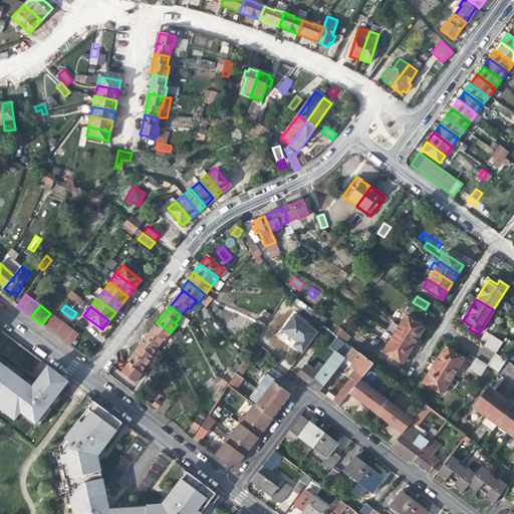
[(296,342),(292,345),(302,353),(317,332),(293,314),(281,330),(292,339),(296,342)]
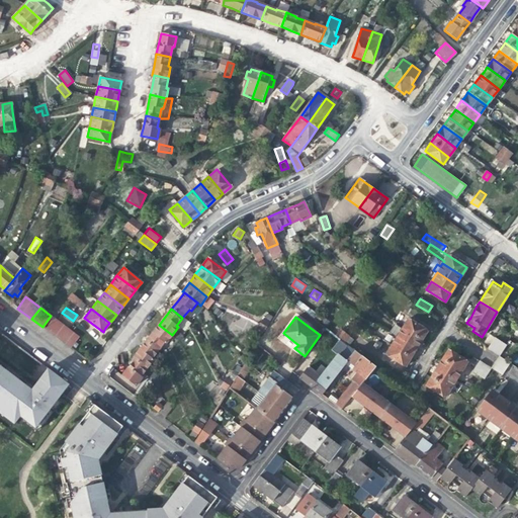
[(78,336),(55,319),(47,330),(70,347),(78,336)]
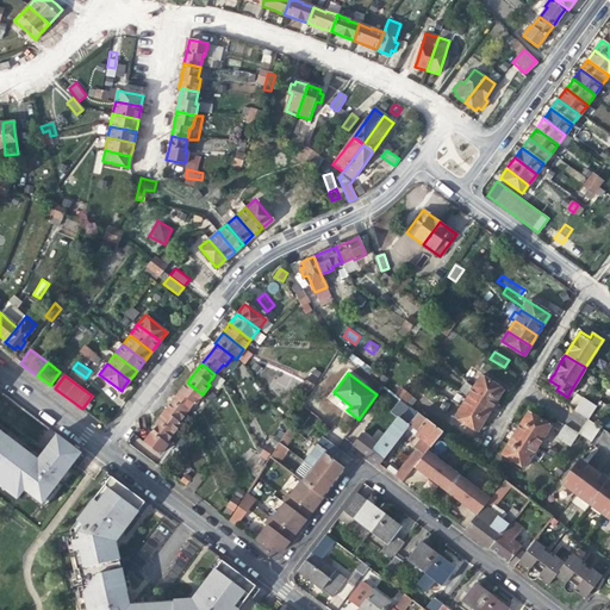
[(480,375),(474,386),(496,400),(500,393),(503,390),(480,375)]
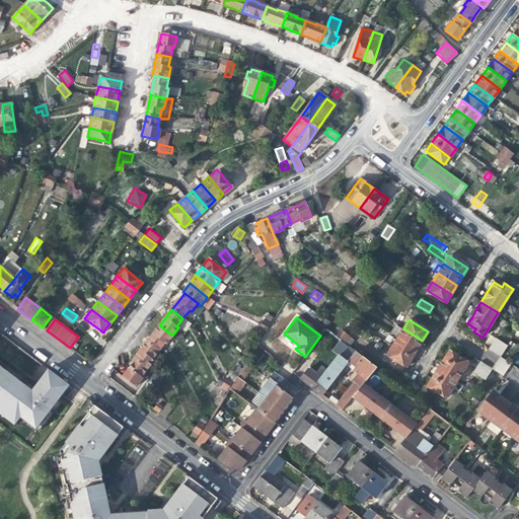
[(165,345),(172,336),(159,325),(152,335),(146,342),(157,351),(163,344),(165,345)]
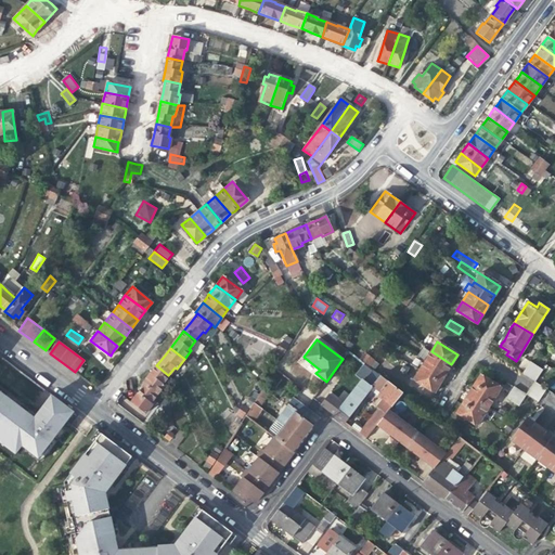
[(431,351),(425,360),(446,373),(449,368),(451,364),(431,351)]
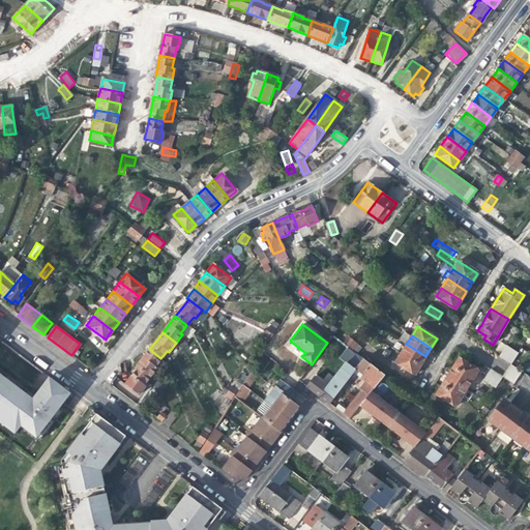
[(391,348),(395,351),(419,365),(423,360),(425,356),(406,344),(406,346),(395,340),(391,348)]
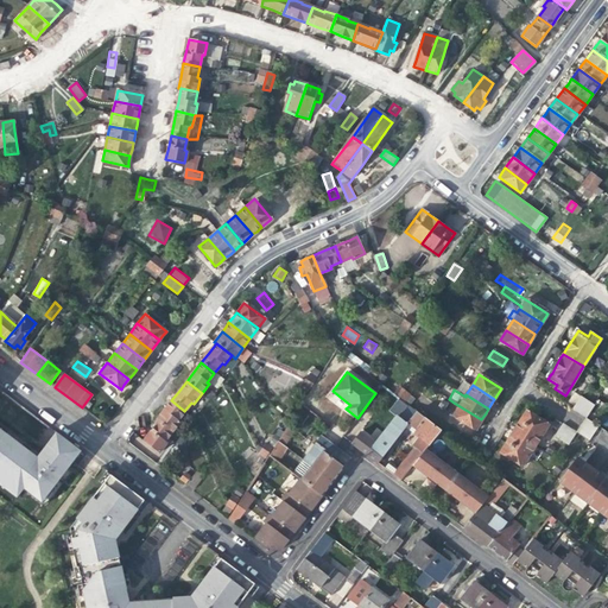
[(574,411),(587,418),(595,406),(582,398),(574,411)]
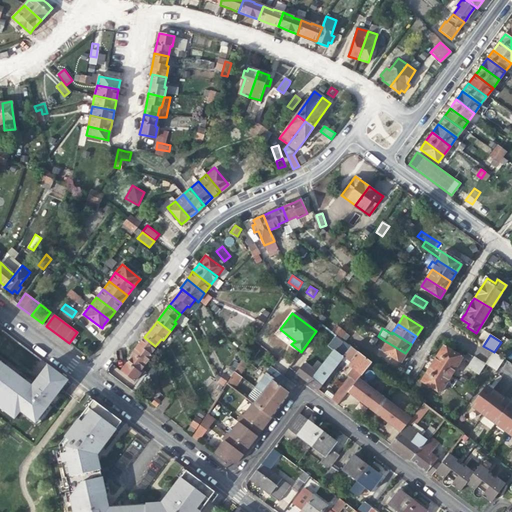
[(149,354),(155,346),(144,337),(138,345),(131,354),(133,355),(144,364),(151,355),(149,354)]
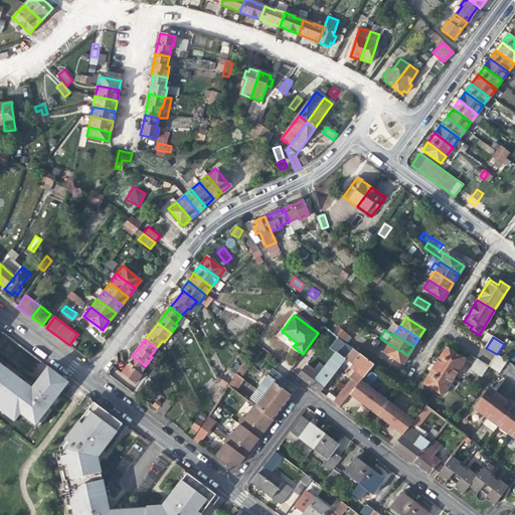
[(405,359),(407,355),(384,341),(378,349),(402,364),(405,359)]
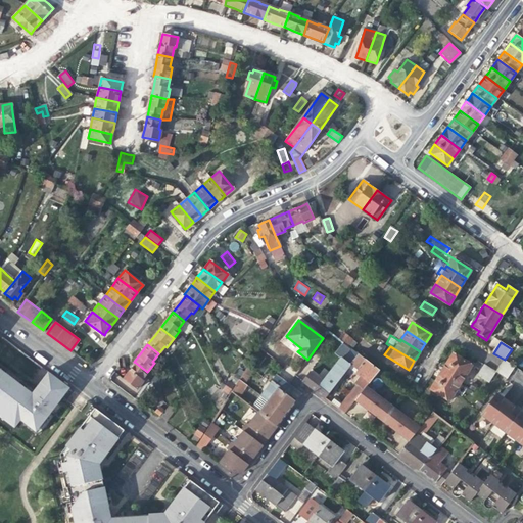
[(316,391),(323,397),(348,365),(358,353),(350,348),(324,383),(315,376),(308,372),(301,381),(306,385),(316,391)]
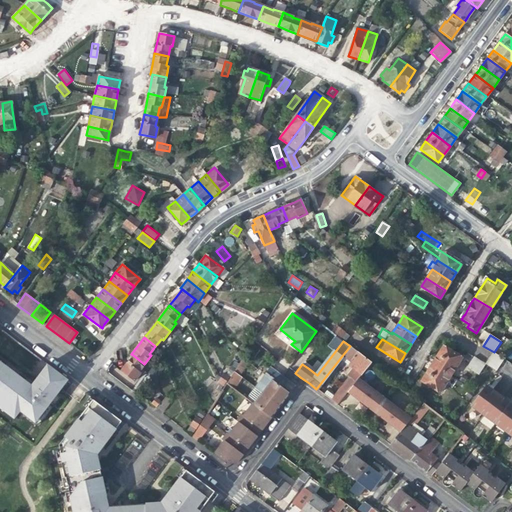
[(371,362),(350,346),(341,357),(346,361),(345,363),(351,367),(345,375),(349,378),(342,386),(335,394),(334,393),(329,399),(336,404),(346,392),(357,379),(361,375),(362,373),(371,362)]
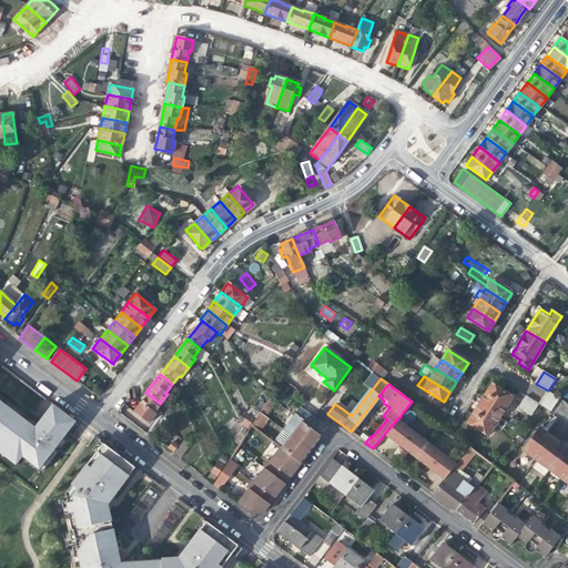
[(488,388),(485,394),(505,407),(511,397),(490,384),(488,388)]
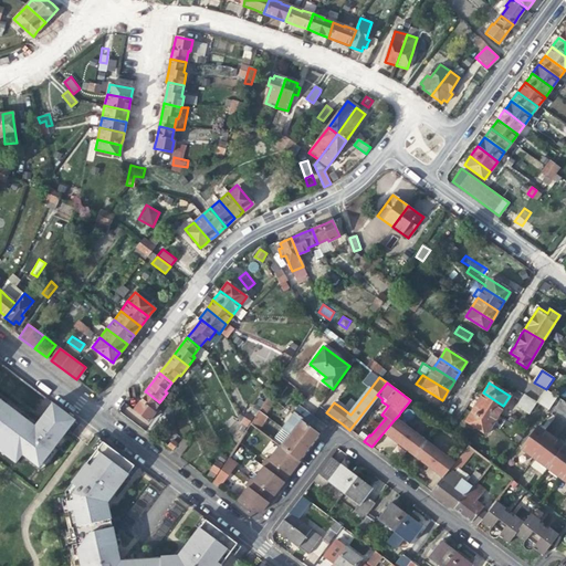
[(557,397),(546,389),(540,402),(551,409),(557,397)]
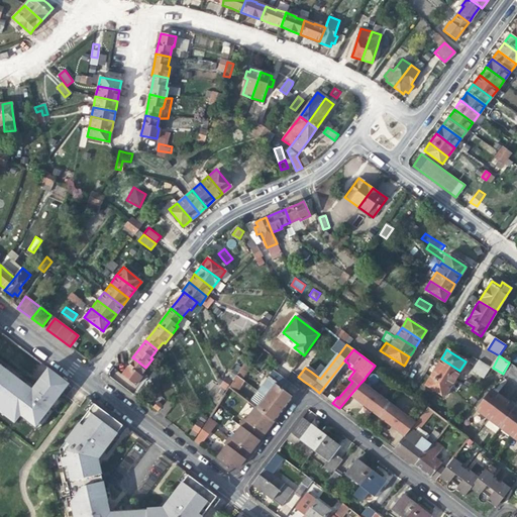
[(139,376),(145,368),(134,358),(127,368),(121,375),(134,385),(141,377),(139,376)]
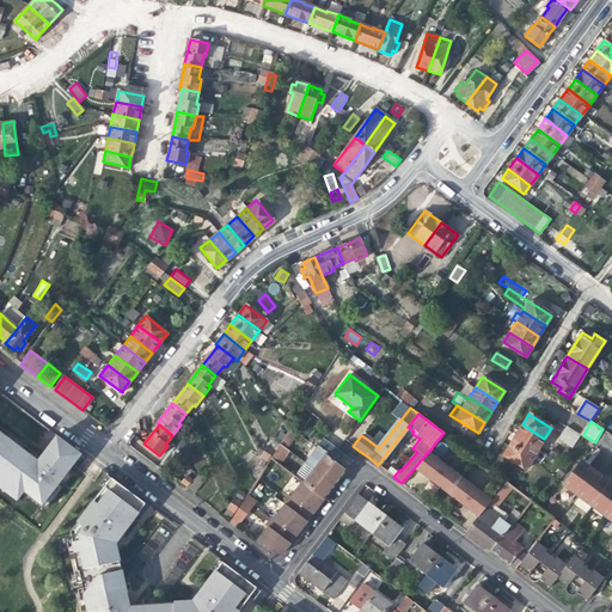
[(538,448),(544,439),(522,424),(521,426),(519,429),(515,435),(538,448)]
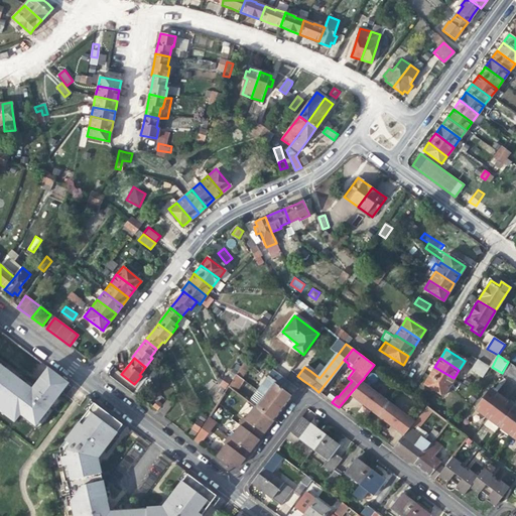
[(244,361),(236,374),(241,378),(250,365),(244,361)]
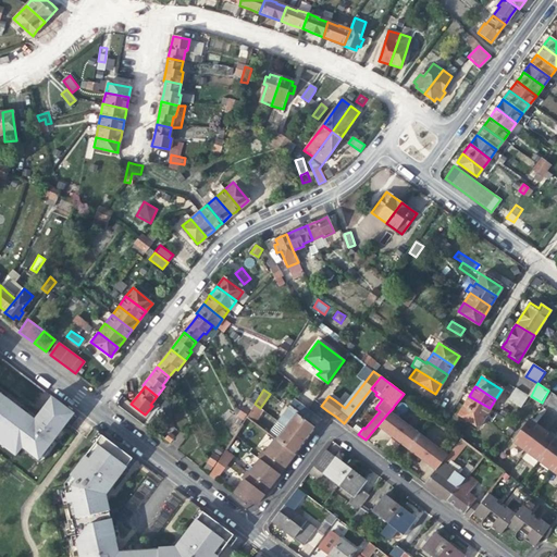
[(523,408),(530,397),(518,390),(511,400),(523,408)]
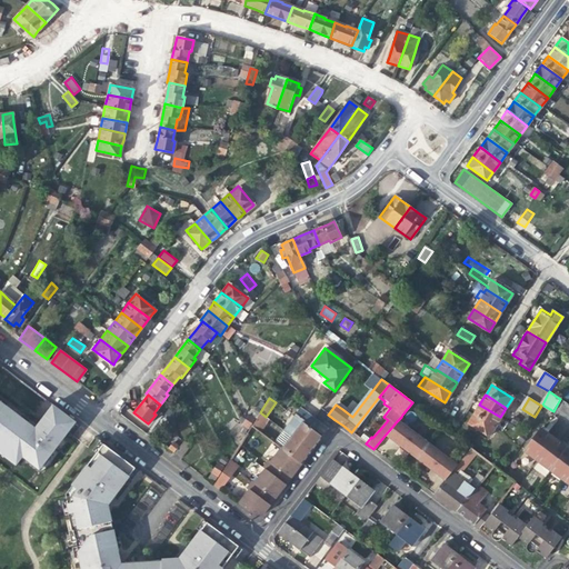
[(0,446),(19,460),(21,458),(25,453),(40,467),(48,457),(75,423),(51,405),(42,416),(35,427),(0,400),(0,446)]
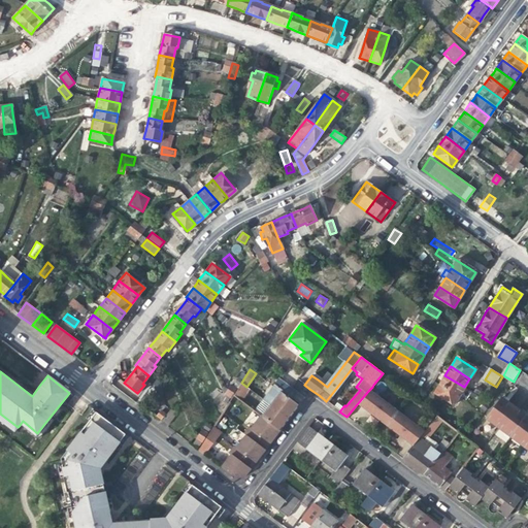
[(441,380),(439,385),(458,396),(464,387),(444,375),(441,380)]
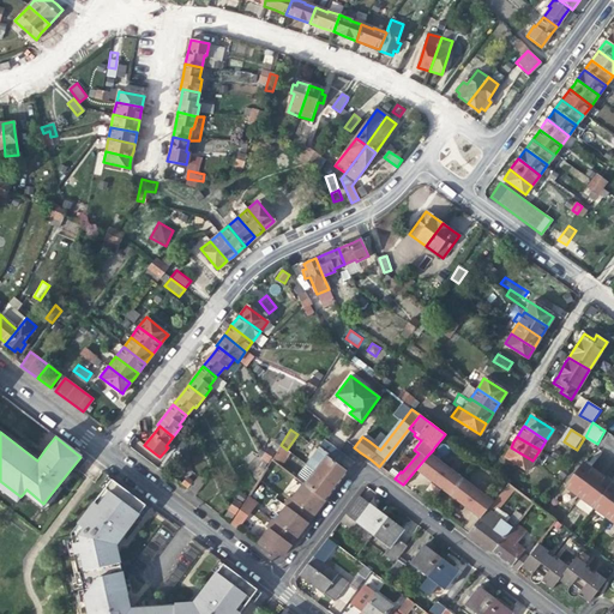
[(305,464),(313,470),(335,486),(342,476),(347,471),(337,464),(343,455),(323,439),(305,464)]
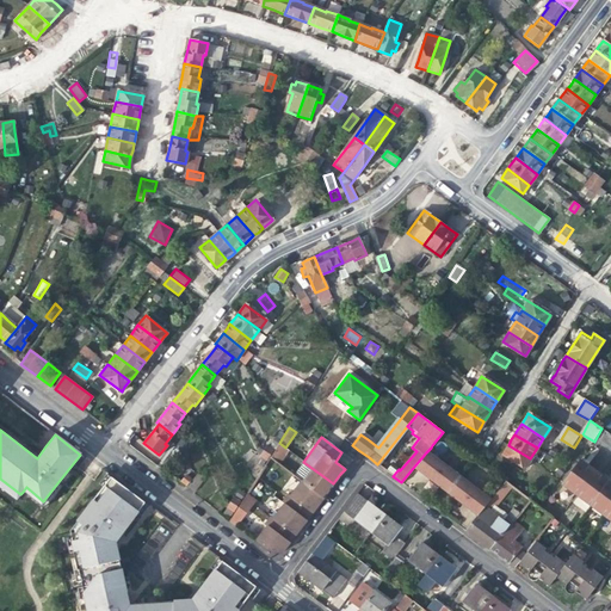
[(288,450),(285,448),(279,443),(271,455),(270,457),(278,464),(288,450)]
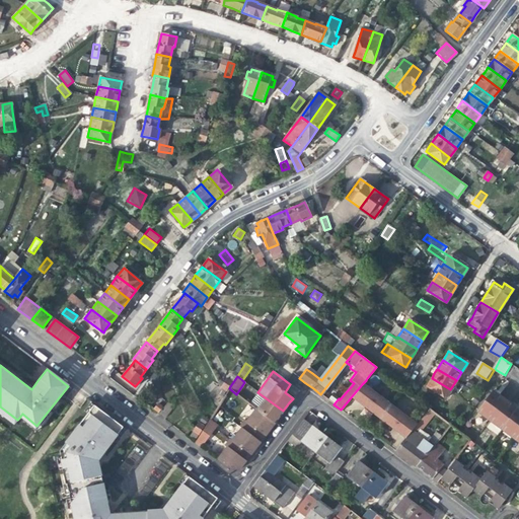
[(444,398),(450,389),(432,378),(431,379),(429,382),(426,386),(444,398)]
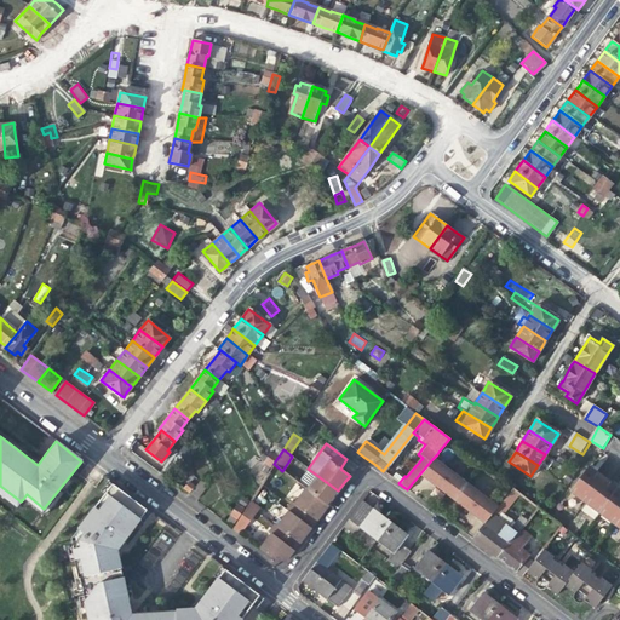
[(432,459),(419,475),(428,482),(429,480),(435,484),(440,488),(438,491),(447,497),(448,494),(453,498),(457,501),(455,503),(463,509),(464,507),(471,514),(475,516),(474,517),(483,524),(497,509),(432,459)]
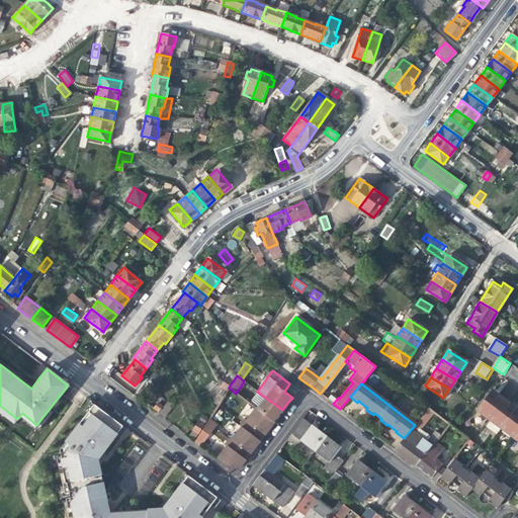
[(157,394),(152,389),(143,400),(149,405),(157,394)]
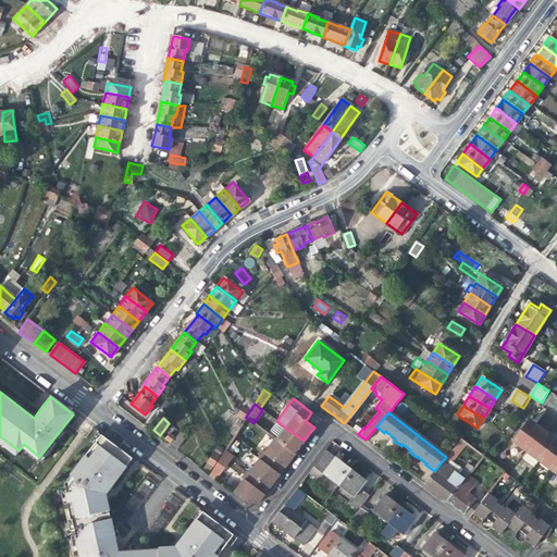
[(535,423),(530,419),(514,441),(556,473),(556,438),(547,431),(535,423)]
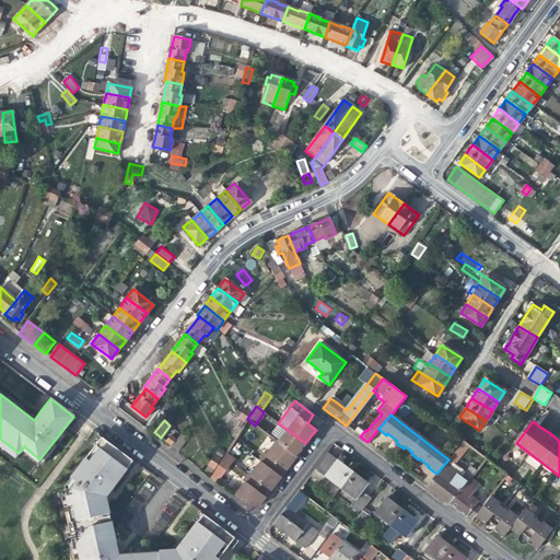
[(276,442),(295,457),(300,452),(305,443),(286,429),(276,442)]
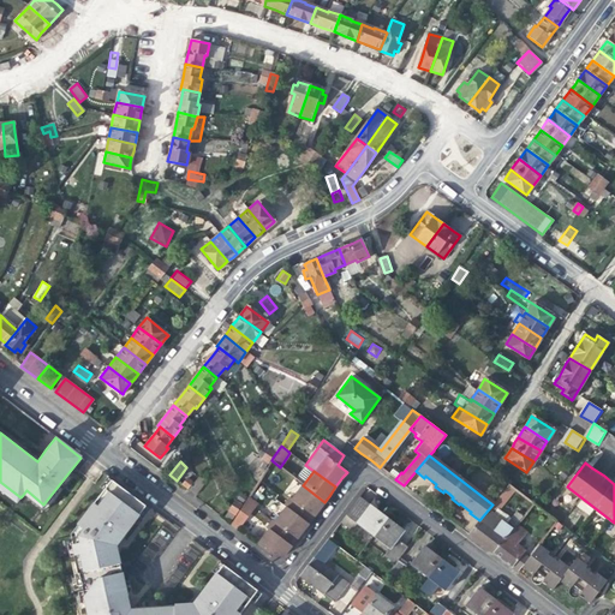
[(187,489),(195,494),(206,481),(198,476),(187,489)]
